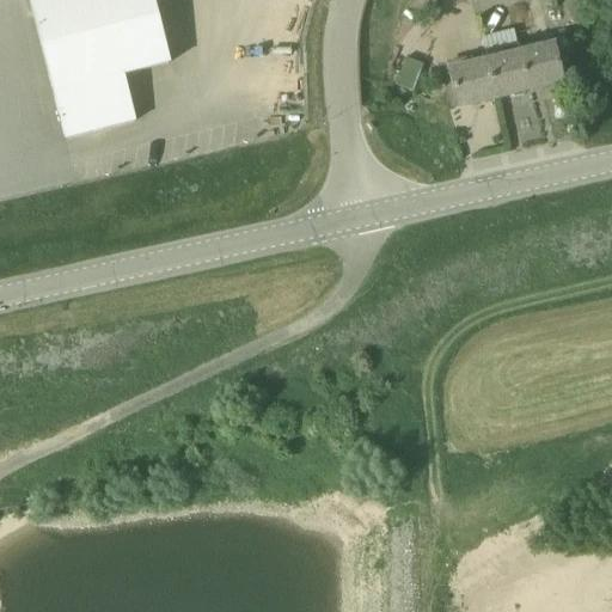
[(170,63),(152,0),(31,0),(29,1),(65,140),(135,122),(123,75),(170,63)]
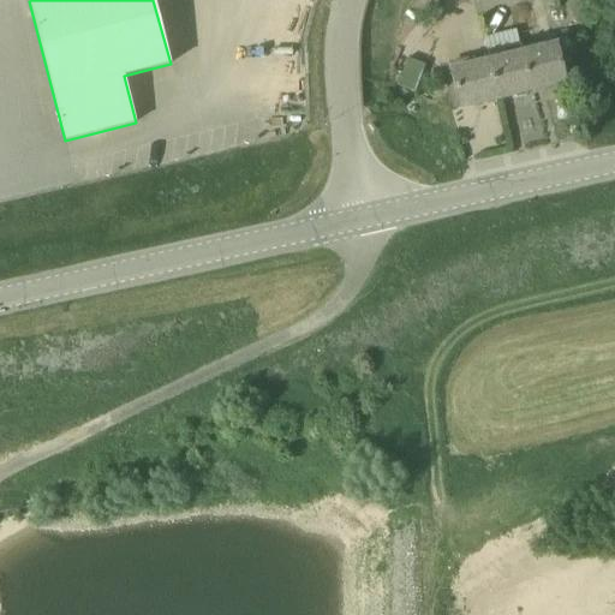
[(488,49),(519,41),(515,29),(485,39),(488,49)]
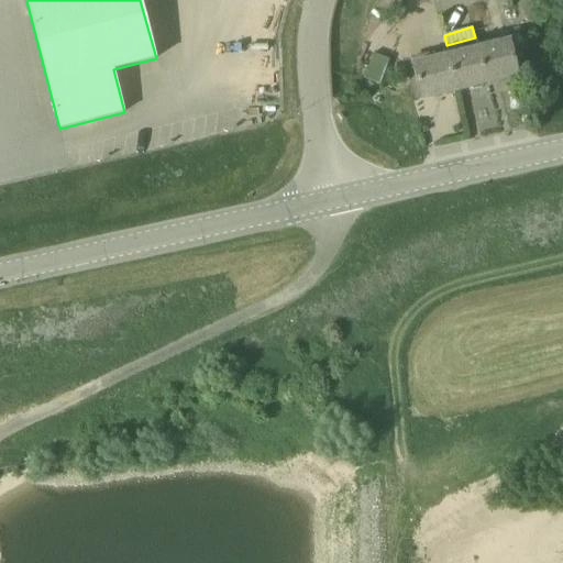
[(478,51),(485,84),(516,76),(508,43),(478,51)]
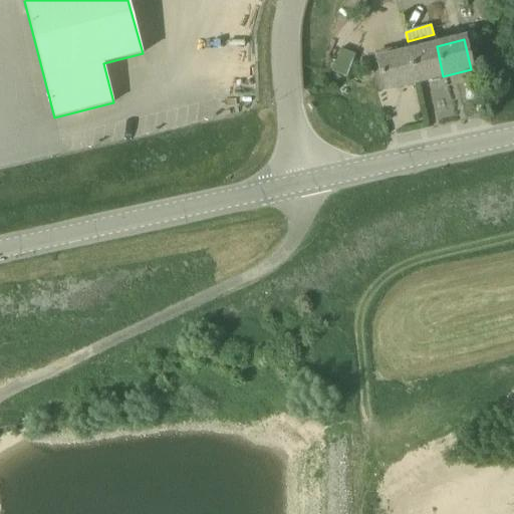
[(416,82),(443,76),(437,46),(409,52),(416,82)]
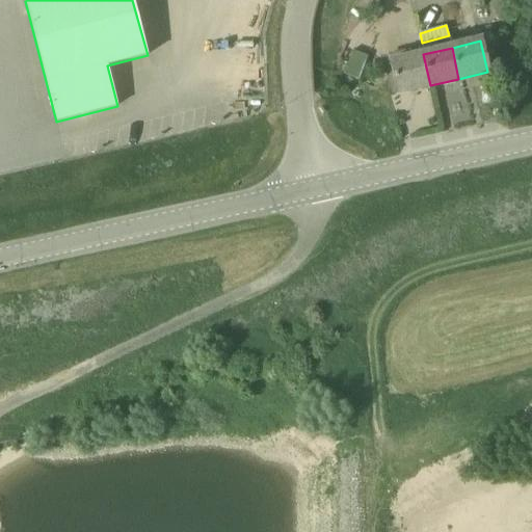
[(357,80),(367,56),(351,51),(343,75),(357,80)]
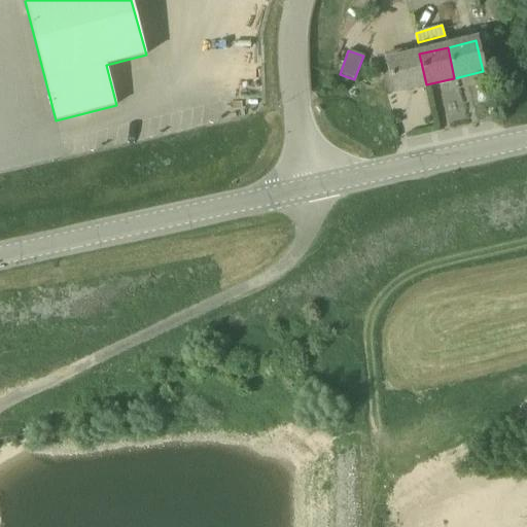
[(393,93),(426,84),(419,54),(386,62),(393,93)]
